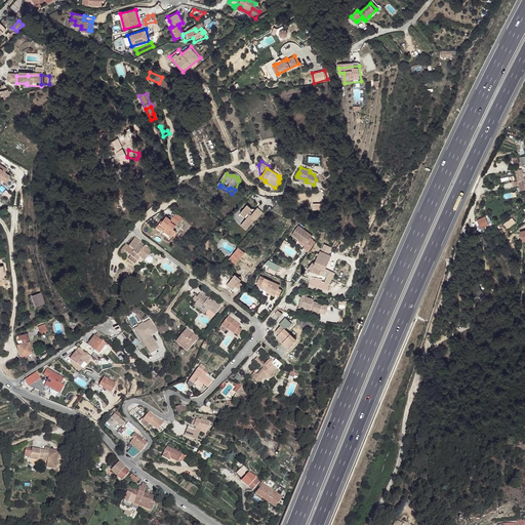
[(252,208),(247,204),(240,211),(246,217),(242,221),(247,227),(255,218),(256,219),(264,211),(260,208),(259,210),(257,207),(256,208),(253,211),(251,209),(252,208)]
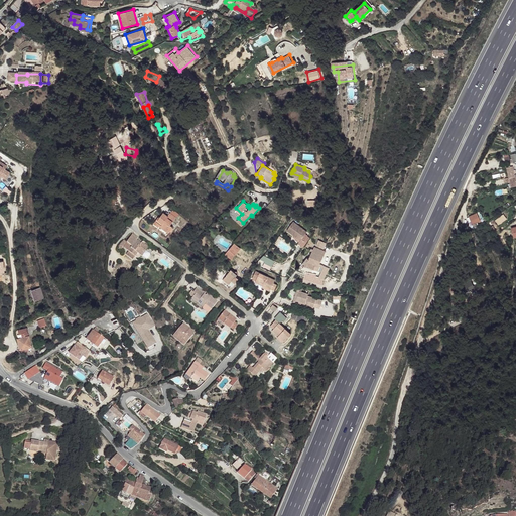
[(472,225),(481,221),(477,212),(468,216),(472,225)]
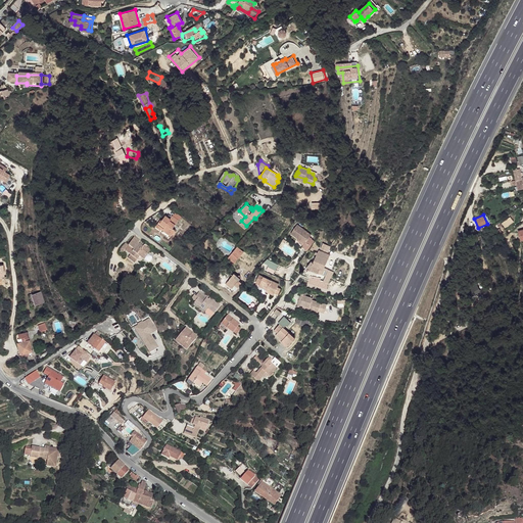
[(162,221),(158,226),(162,229),(163,229),(164,229),(164,230),(172,236),(176,232),(174,230),(181,222),(175,217),(173,220),(168,216),(163,221),(162,221)]
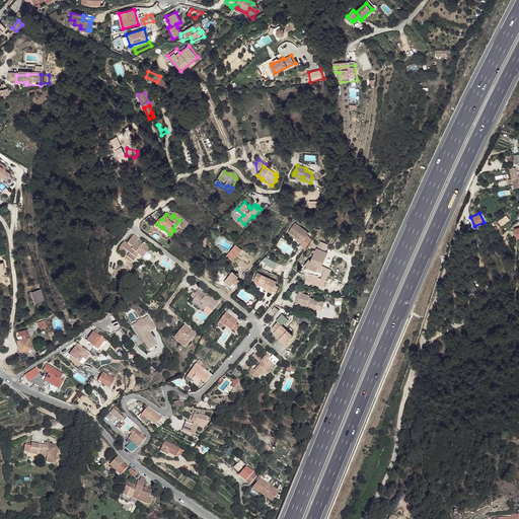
[(295,225),(289,234),(303,243),(309,235),(295,225)]
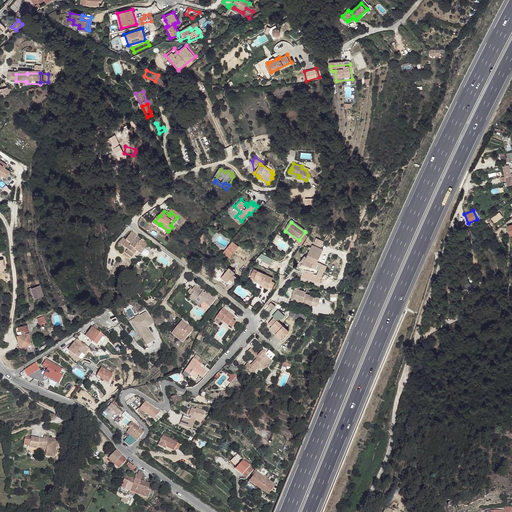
[(131,232),(125,240),(131,244),(131,243),(136,247),(140,241),(135,238),(136,235),(131,232)]
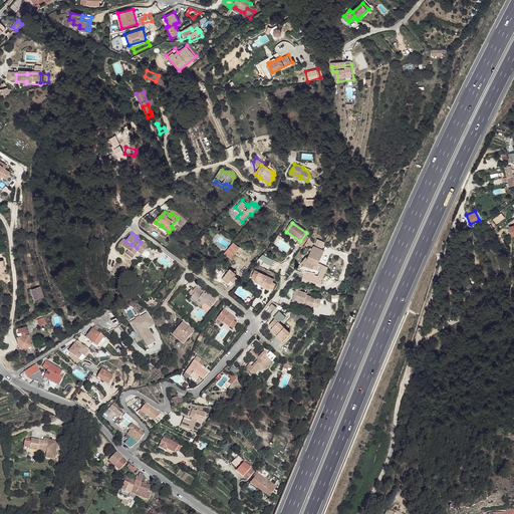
[(125,241),(122,239),(120,242),(121,242),(121,243),(123,243),(122,245),(129,249),(132,245),(125,241)]
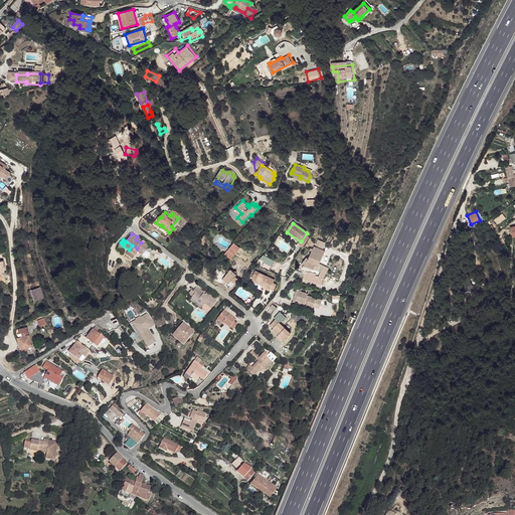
[(148,245),(142,240),(141,242),(137,248),(132,244),(132,245),(129,249),(126,253),(132,258),(133,258),(137,252),(142,255),(148,245)]
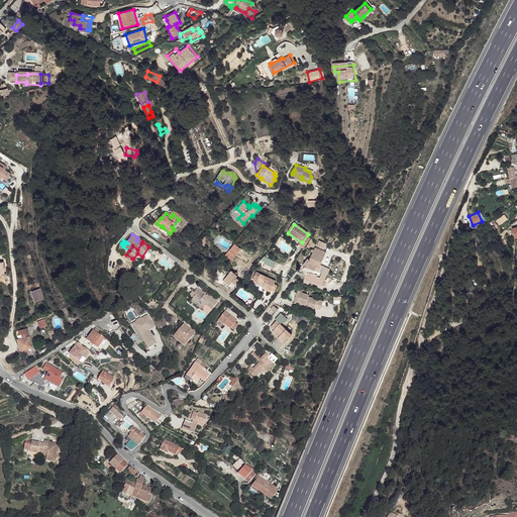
[(240,248),(234,243),(229,250),(235,255),(240,248)]
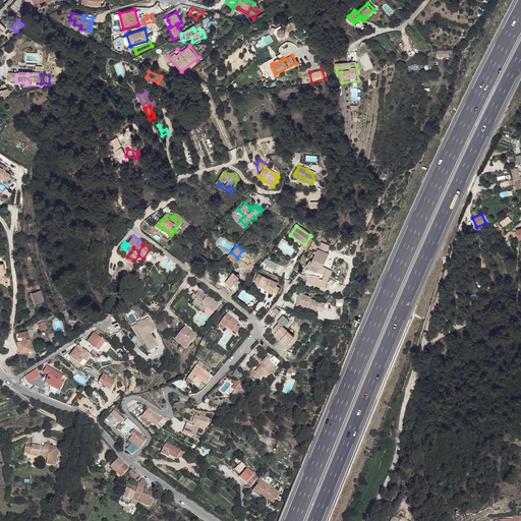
[(312,262),(309,268),(312,266),(321,268),(323,269),(330,253),(320,249),(316,253),(312,262)]
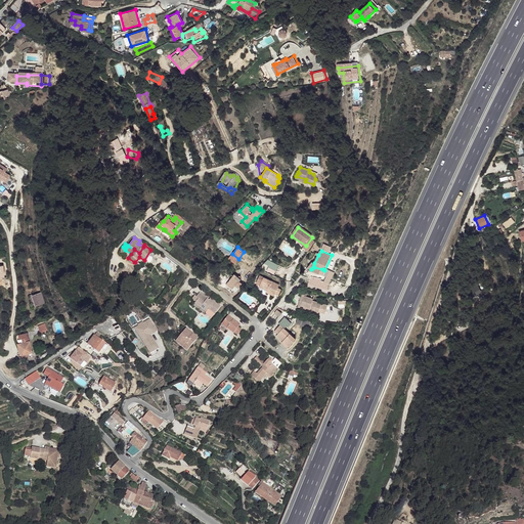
[(232,254),(228,258),(234,263),(238,259),(232,254)]
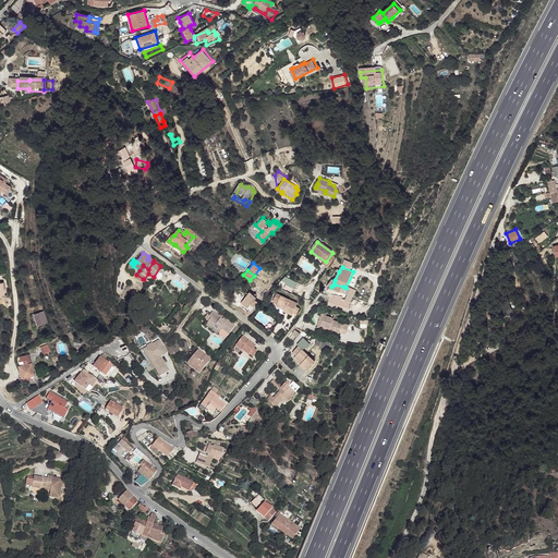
[(143,279),(137,275),(134,279),(134,281),(137,283),(140,283),(143,279)]
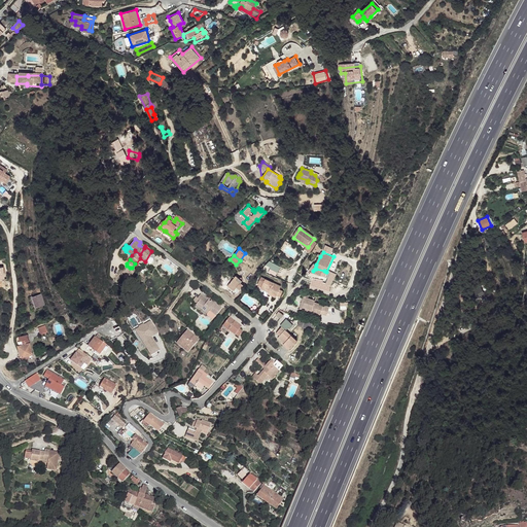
[(264,274),(260,281),(264,283),(262,285),(261,286),(270,291),(277,295),(280,297),(284,290),(281,289),(283,285),(264,274)]
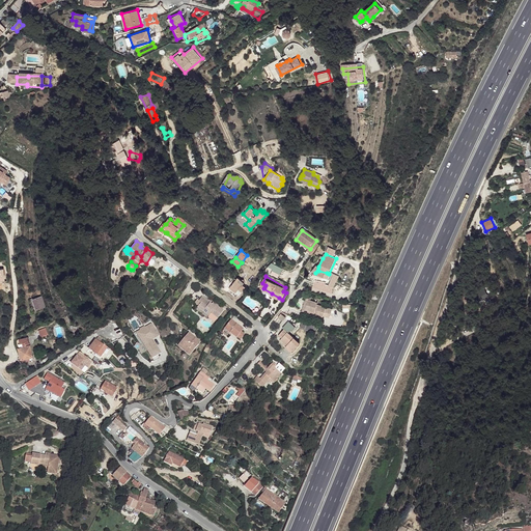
[(241,279),(238,277),(229,287),(235,291),(236,291),(240,294),(245,286),(243,284),(244,282),(244,277),(241,279)]
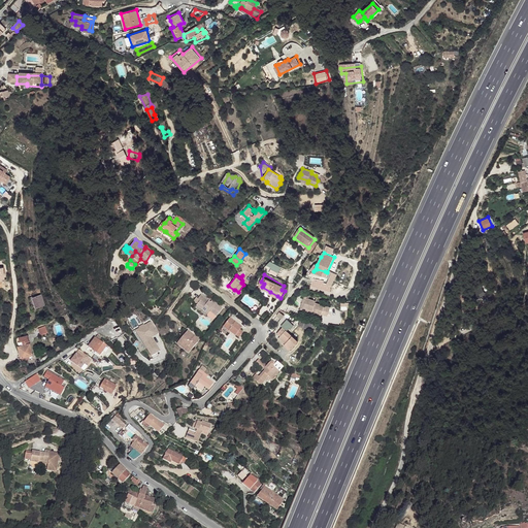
[(315,277),(312,283),(323,287),(325,281),(315,277)]
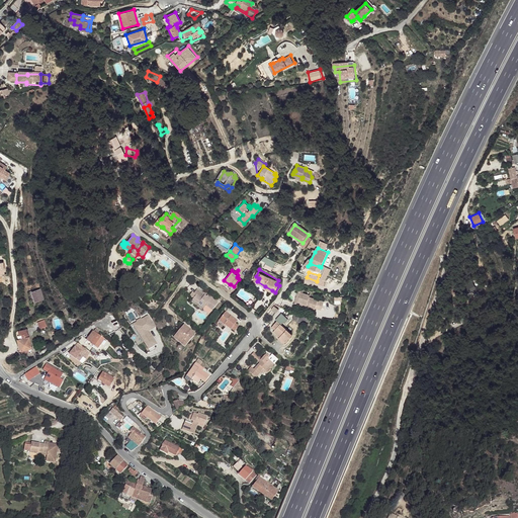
[(472,281),(462,284),(464,293),(476,289),(472,281)]
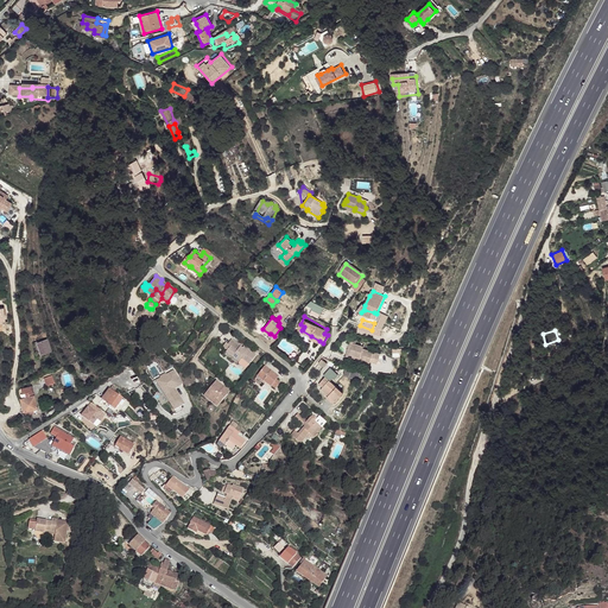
[(36,344),(39,355),(40,355),(50,352),(45,340),(36,344)]
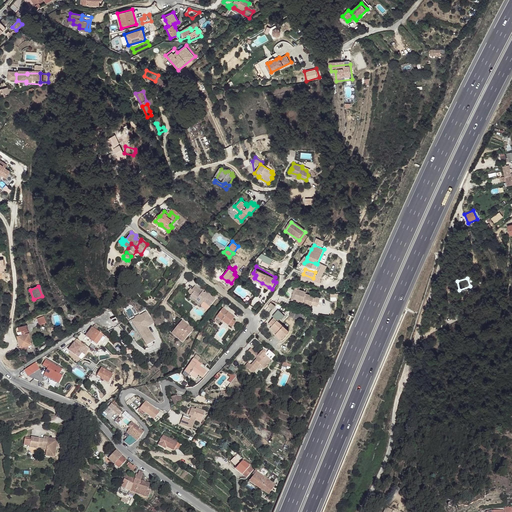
[(295,287),(291,299),(302,303),(303,302),(304,300),(295,297),(298,288),(295,287)]
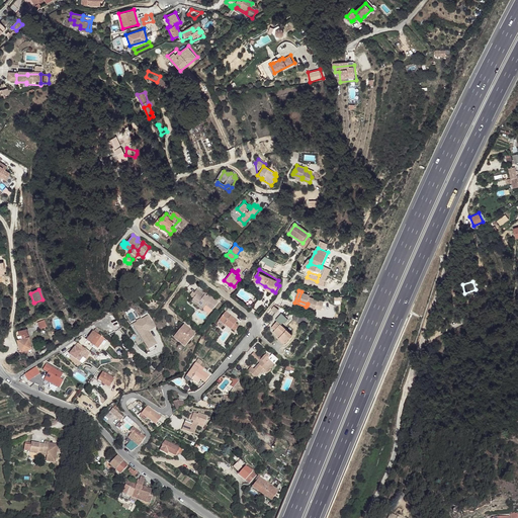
[(203,294),(198,291),(195,294),(191,299),(200,306),(200,305),(204,307),(205,306),(212,310),(218,303),(208,295),(207,297),(205,296),(204,298),(202,296),(203,294)]
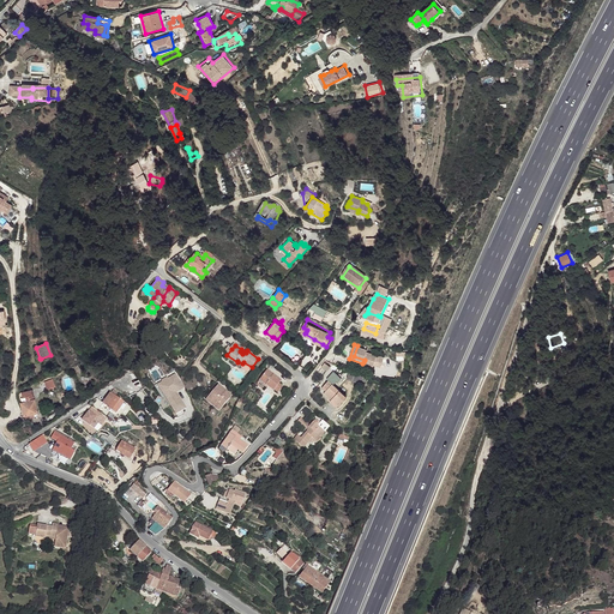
[(368,349),(357,345),(354,356),(365,360),(363,362),(373,366),(373,365),(380,367),(384,357),(367,351),(368,349)]
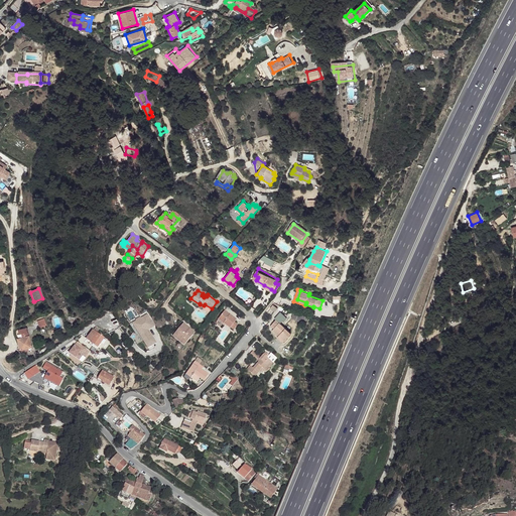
[(225,309),(220,316),(225,320),(224,323),(231,328),(231,327),(232,326),(235,329),(238,326),(235,323),(237,319),(225,309)]
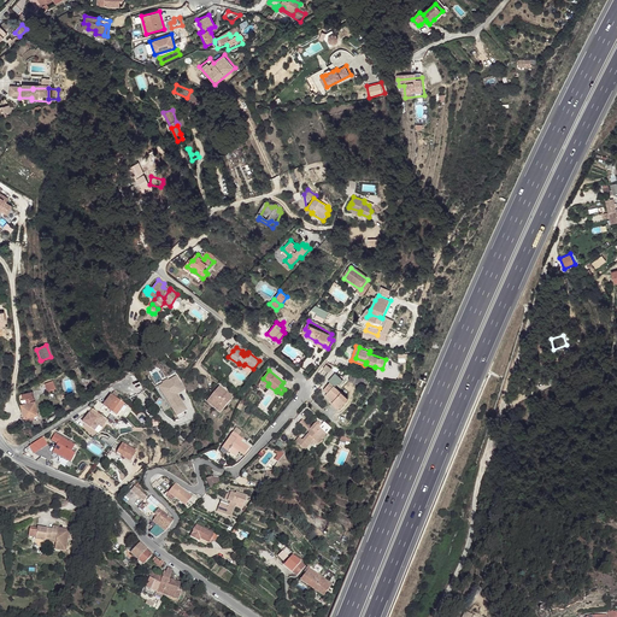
[(354,372),(353,375),(370,382),(371,378),(354,372)]
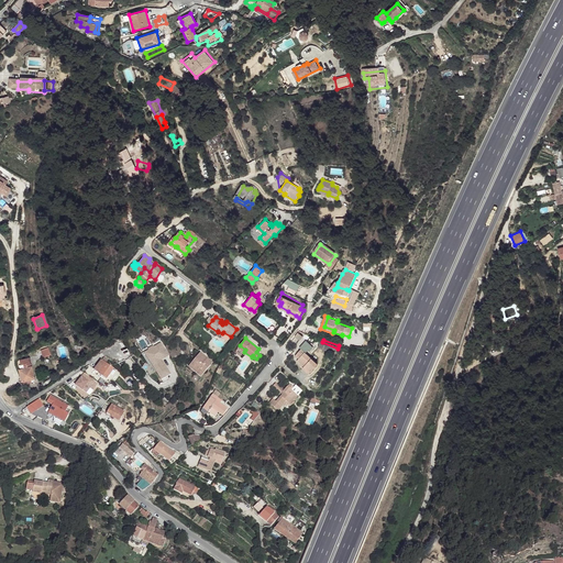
[(170,375),(163,360),(169,356),(162,342),(144,352),(161,381),(170,375)]
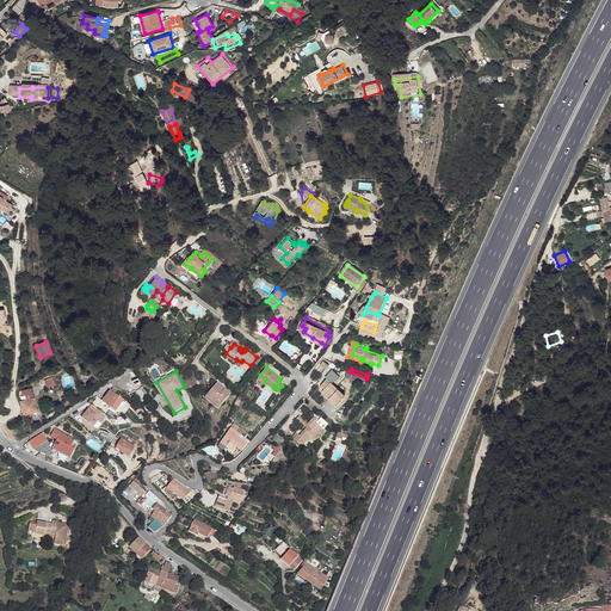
[(350,371),(347,376),(364,383),(366,378),(350,371)]
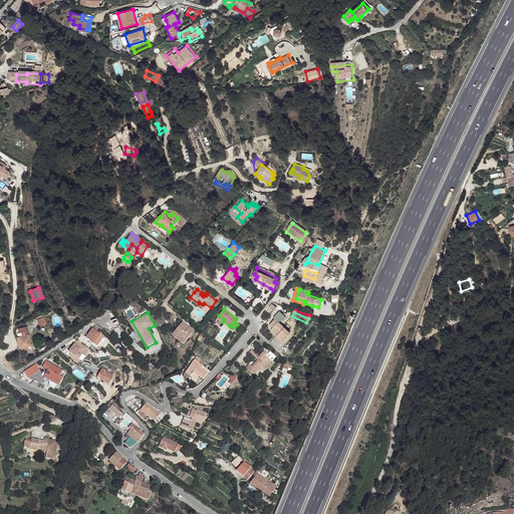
[(43,316),(36,320),(39,326),(47,323),(43,316)]
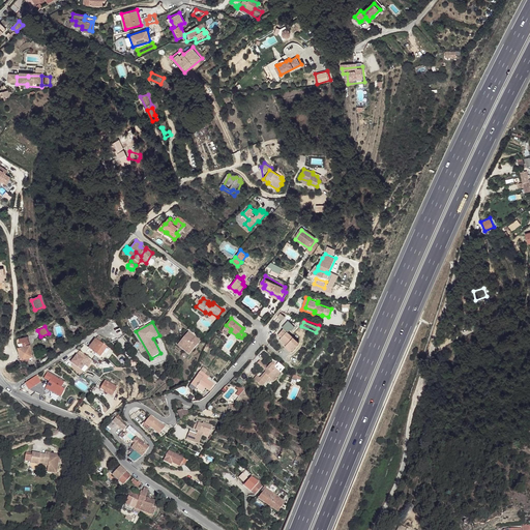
[(284,328),(280,332),(284,335),(282,336),(281,339),(285,342),(291,334),(284,328)]
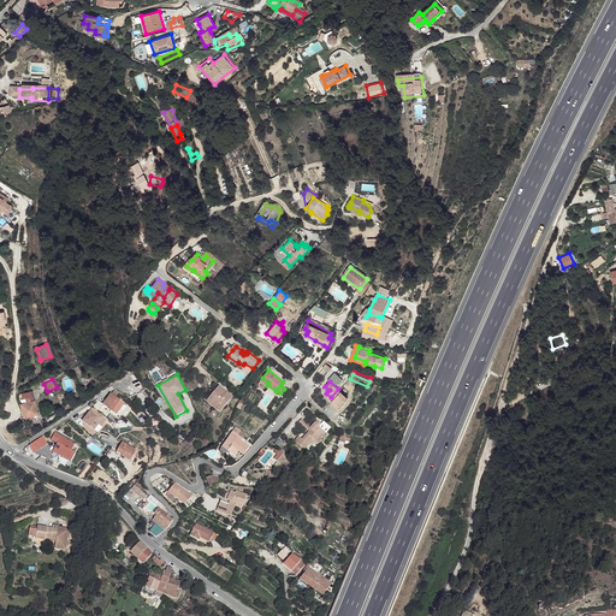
[(220,385),(208,398),(217,404),(219,403),(224,408),(234,396),(220,385)]
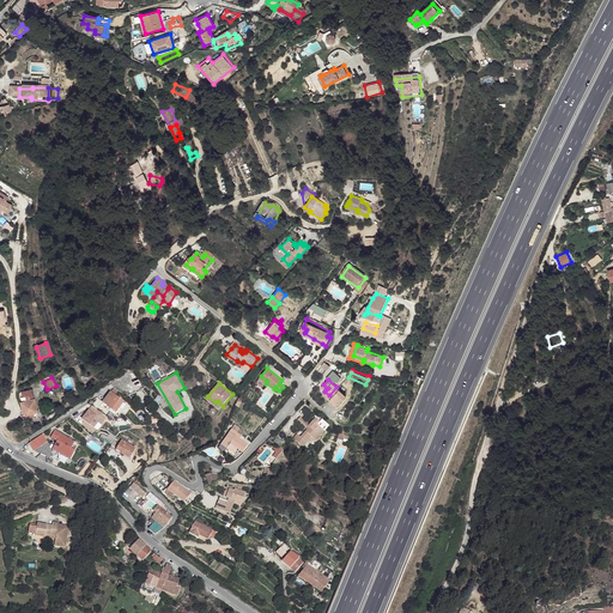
[(337,387),(329,395),(333,398),(340,404),(347,395),(337,387)]
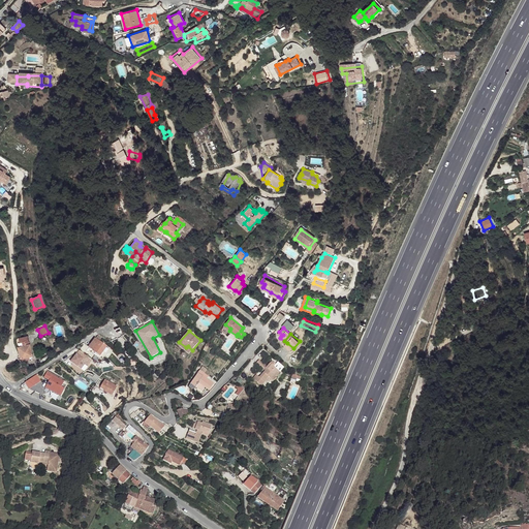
[(28,336),(19,338),(20,342),(22,342),(23,346),(18,347),(21,359),(22,358),(29,356),(32,355),(28,336)]
